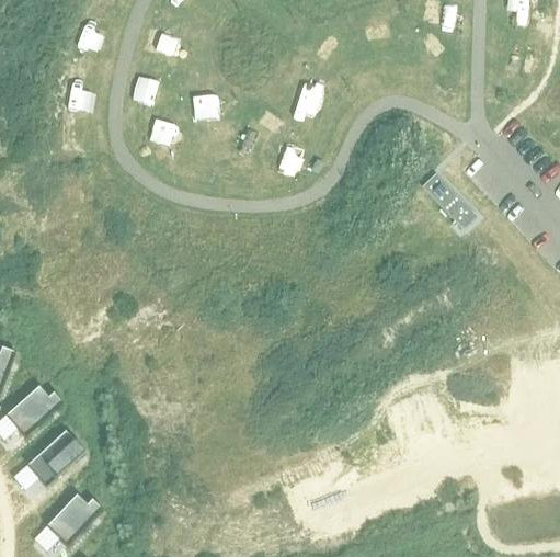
[(435,174),(423,185),(423,186),(454,218),(455,219),(460,225),(472,213),(435,174)]
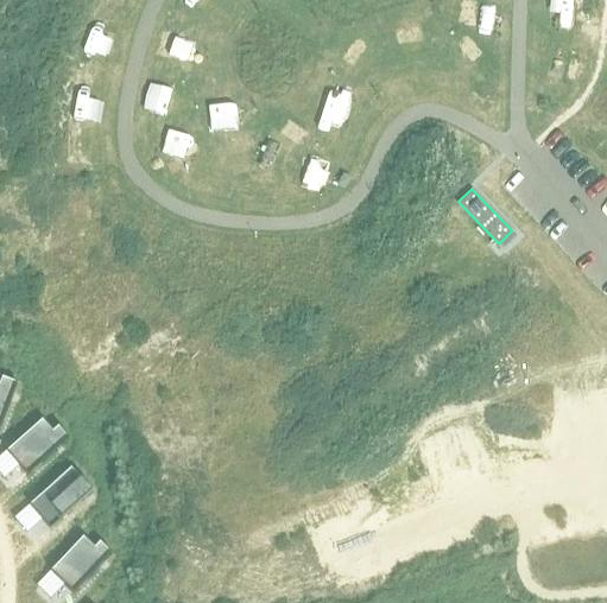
[(0,427),(12,397),(7,394),(10,388),(14,391),(18,380),(2,374),(0,380),(0,427)]
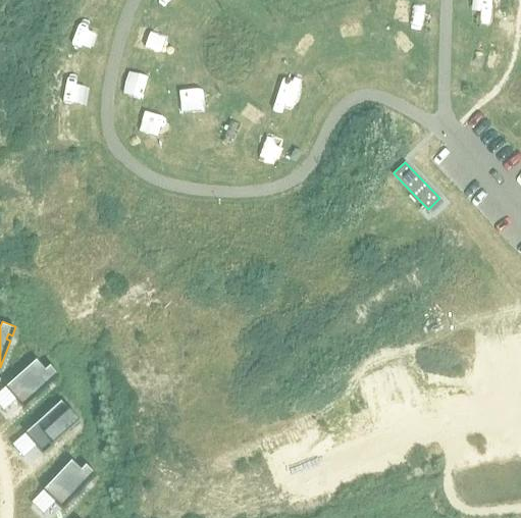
[(37,358),(5,384),(6,386),(9,383),(16,392),(14,395),(16,398),(24,406),(49,383),(46,380),(50,377),(53,380),(60,374),(51,363),(46,367),(37,358)]
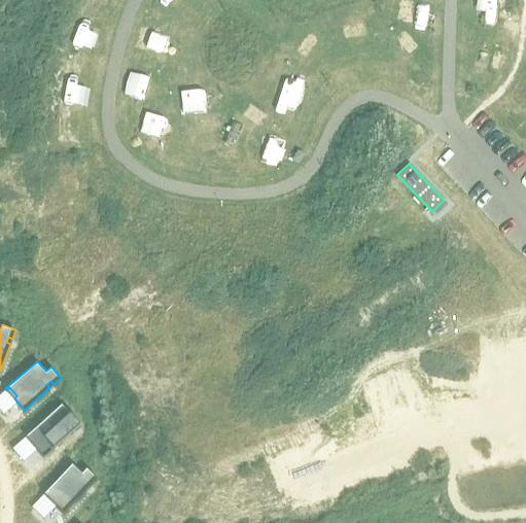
[(62,403),(26,436),(27,437),(29,434),(36,443),(34,445),(37,448),(44,457),(75,429),(72,425),(77,420),(72,414),(62,403)]
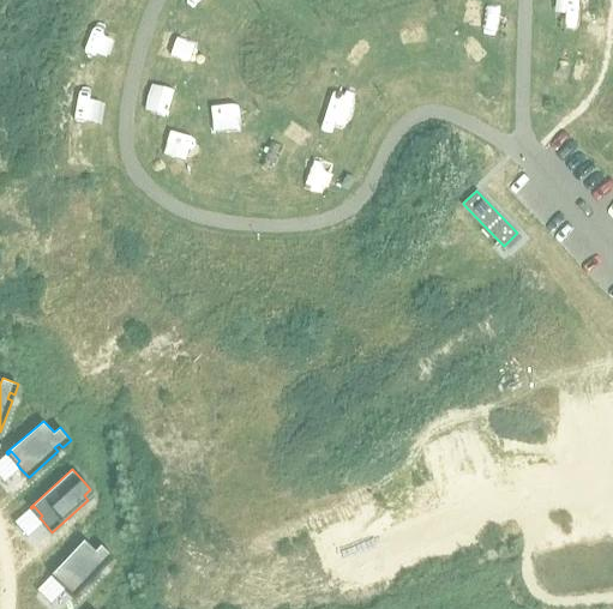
[(84,538),(50,574),(52,576),(54,573),(64,582),(61,584),(65,588),(74,597),(101,568),(97,565),(102,560),(106,564),(113,555),(101,543),(95,549),(84,538)]
